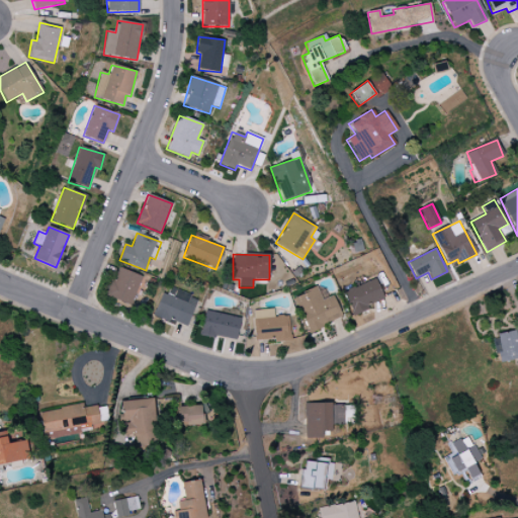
[(105,297),(131,307),(142,276),(116,267),(105,297)]
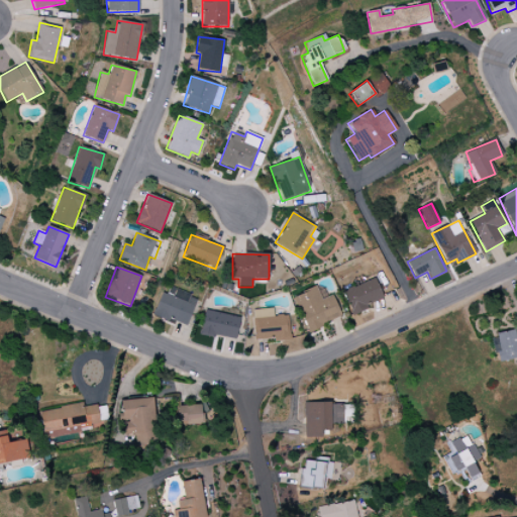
[(351,313),(384,299),(375,279),(342,293),(351,313)]
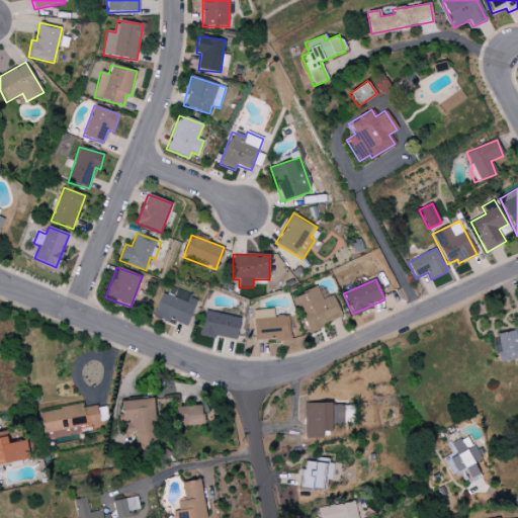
[(153,315),(187,328),(198,298),(170,287),(167,295),(162,292),(153,315)]
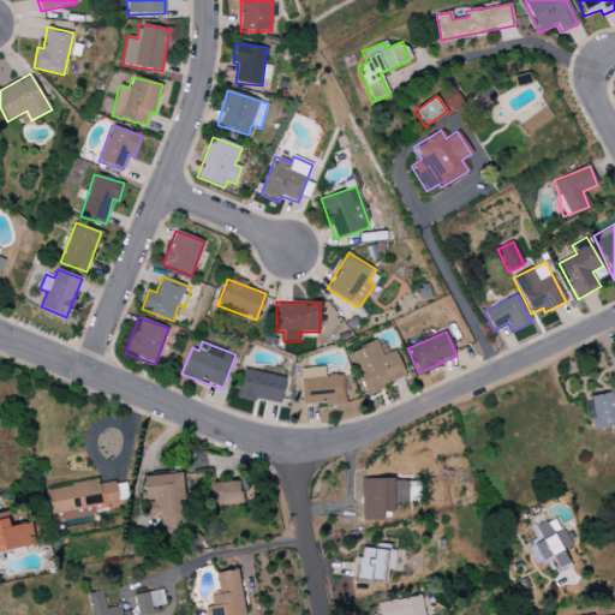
[(348,353),(368,396),(382,390),(381,387),(405,376),(395,352),(382,357),(376,341),(348,353)]
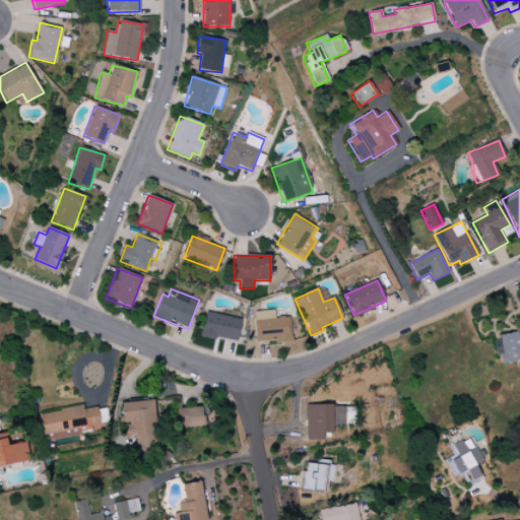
[(291,341),(290,317),(275,318),(274,311),(254,311),(256,343),(291,341)]
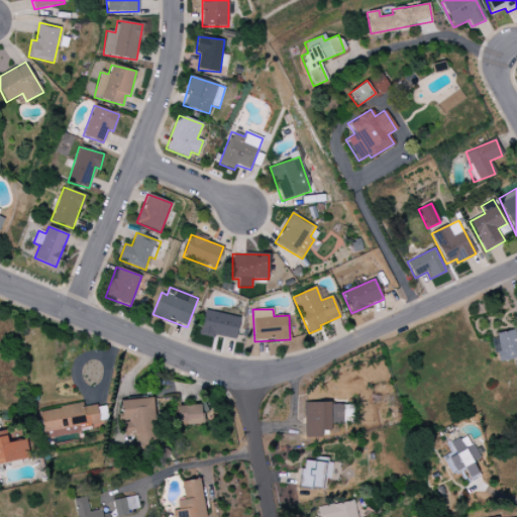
[(235,340),(240,318),(205,310),(200,332),(235,340)]
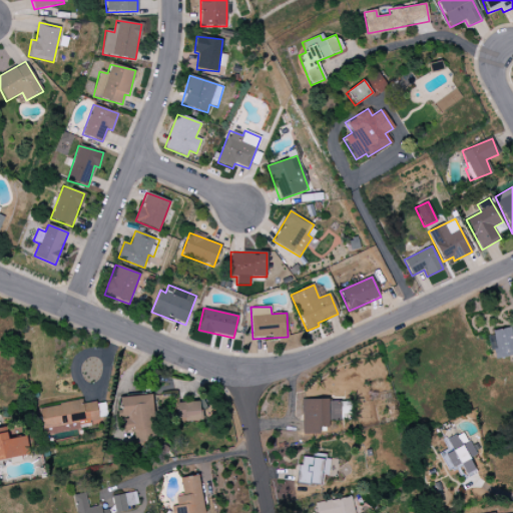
[(492,359),(512,355),(512,340),(511,329),(488,333),(492,359)]
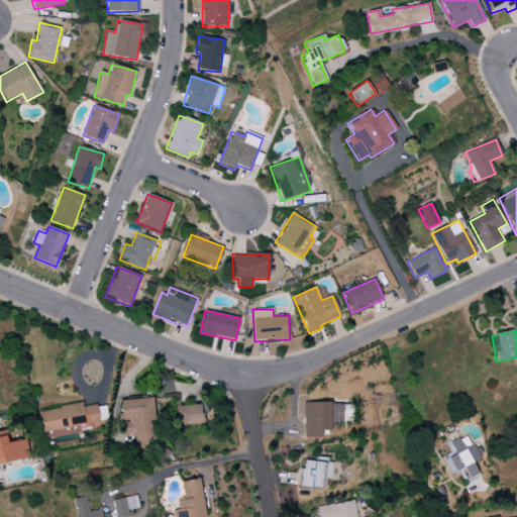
[(119,400),(120,421),(123,421),(124,435),(135,434),(136,446),(157,445),(154,399),(119,400)]
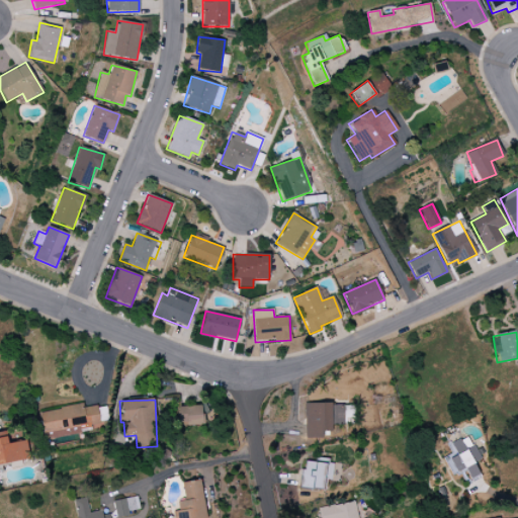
[(306,404),(305,438),(323,438),(323,431),(332,431),(332,425),(343,425),(343,404),(306,404)]
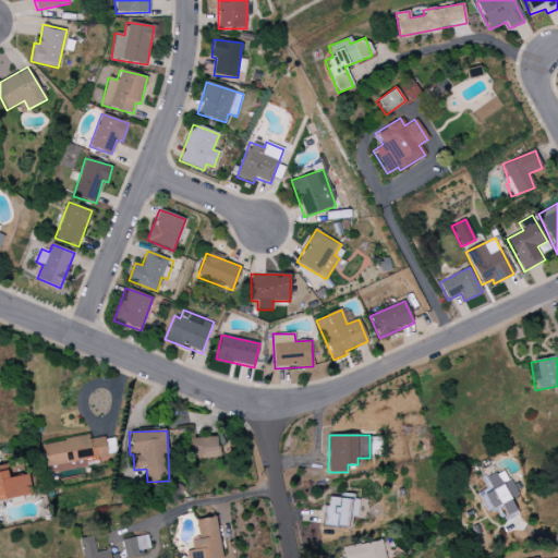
[(44,443),(47,471),(109,462),(105,437),(87,439),(87,437),(44,443)]
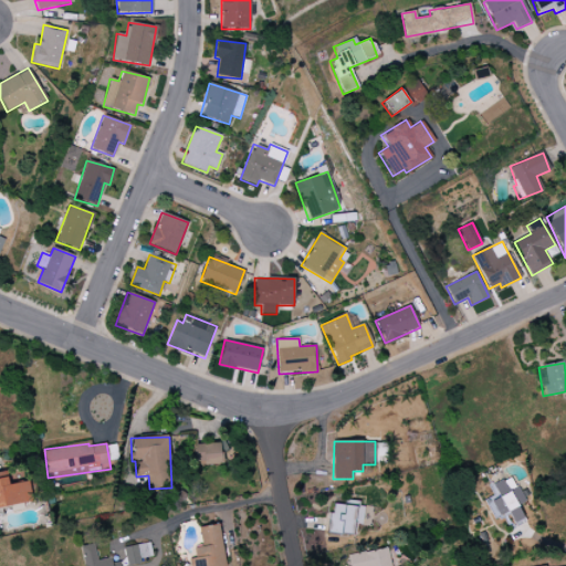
[(196,464),(222,464),(221,443),(195,444),(196,464)]
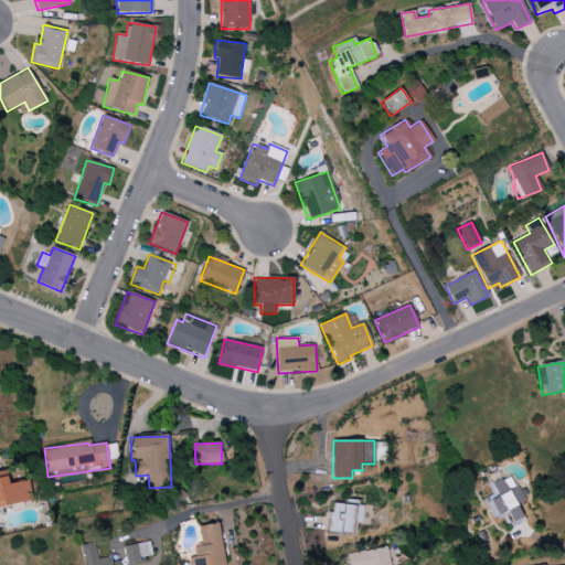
[(8,483),(7,471),(0,472),(0,505),(33,501),(30,480),(8,483)]
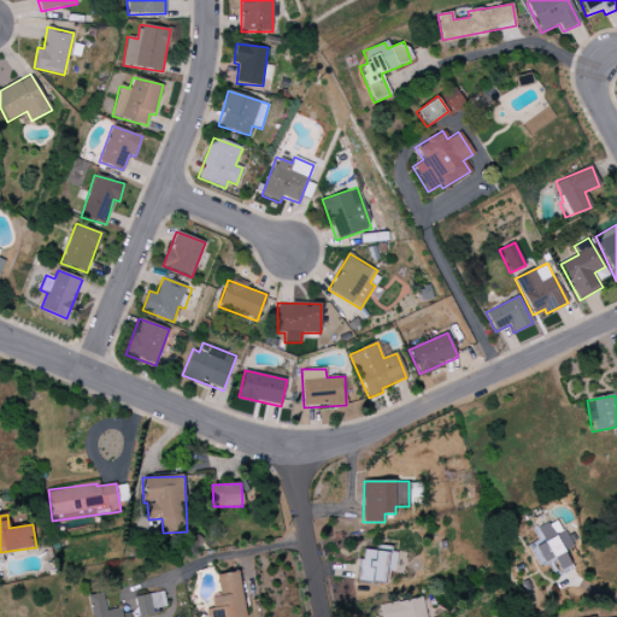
[(533,532),(538,540),(528,546),(535,559),(541,556),(548,568),(556,564),(569,589),(581,582),(564,552),(573,547),(556,518),(533,532)]
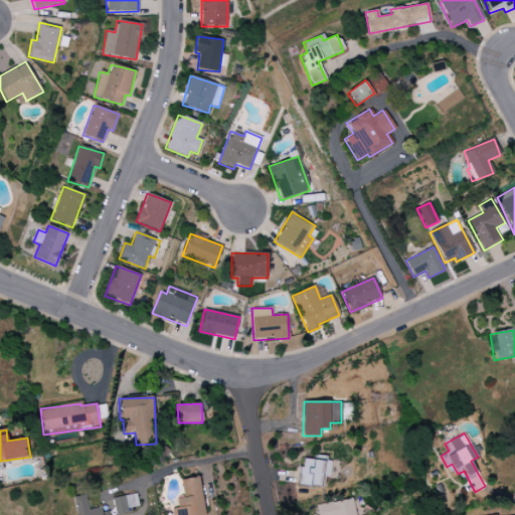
[(322,487),(323,477),(329,478),(331,459),(316,457),(315,460),(301,459),(299,485),(322,487)]
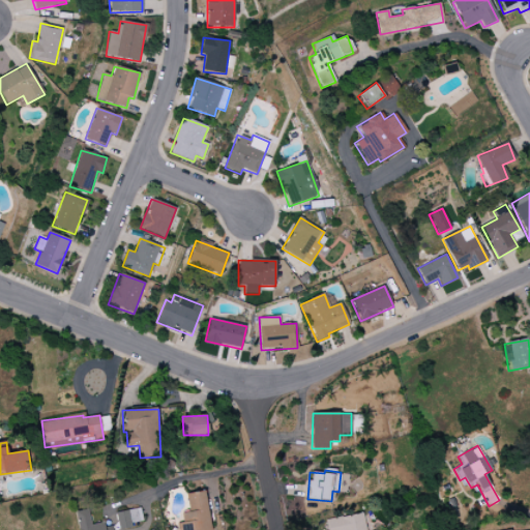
[(186,494),(188,512),(181,513),(182,523),(177,524),(177,529),(209,529),(205,492),(186,494)]
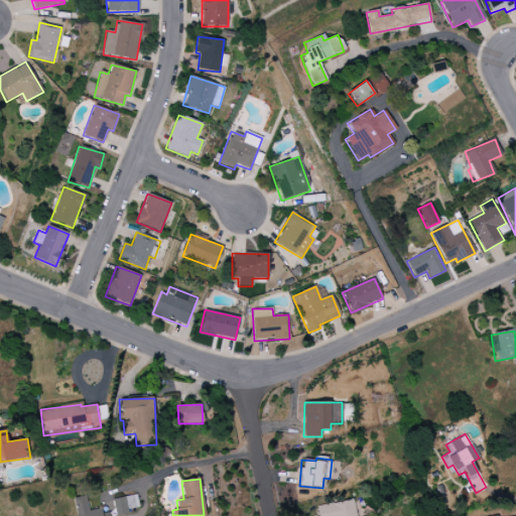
[(76,515),(109,515),(108,509),(89,513),(85,496),(73,499),(76,515)]
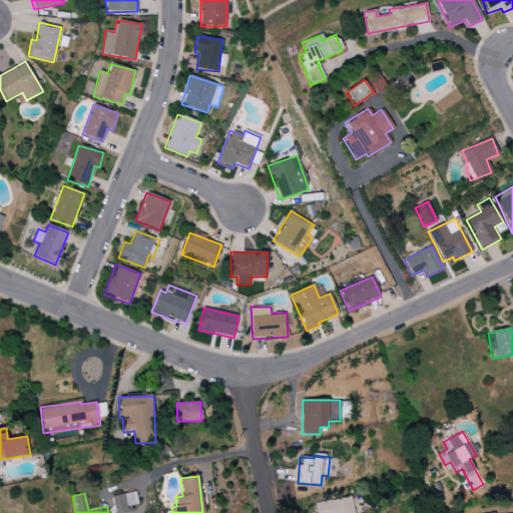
[(354,512),(352,497),(317,503),(318,512),(354,512)]
